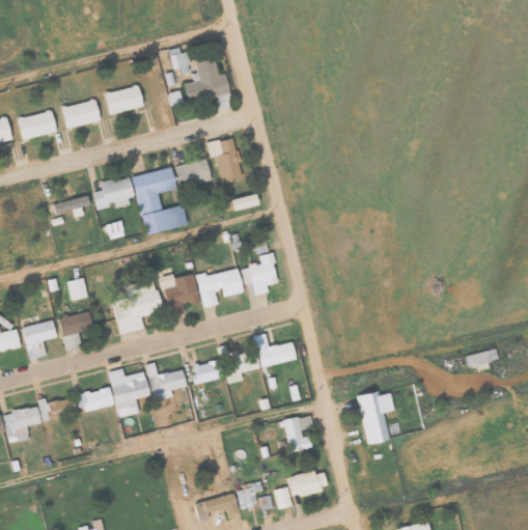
[(230,94),(225,75),(219,76),(215,59),(196,64),(200,81),(185,85),(190,104),(230,94)]
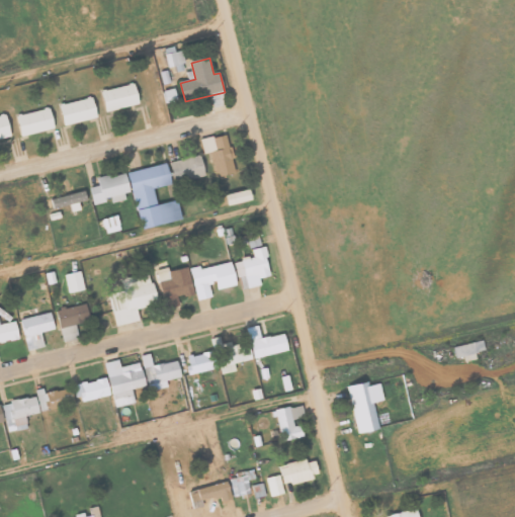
[(141,104),(135,83),(101,92),(106,112),(141,104)]
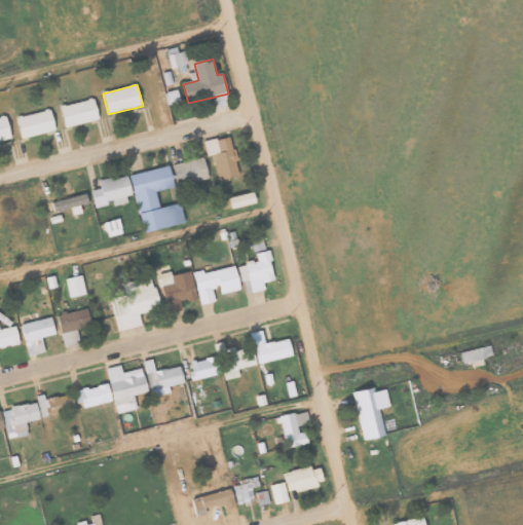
[(170,106),(181,103),(179,90),(167,92),(170,106)]
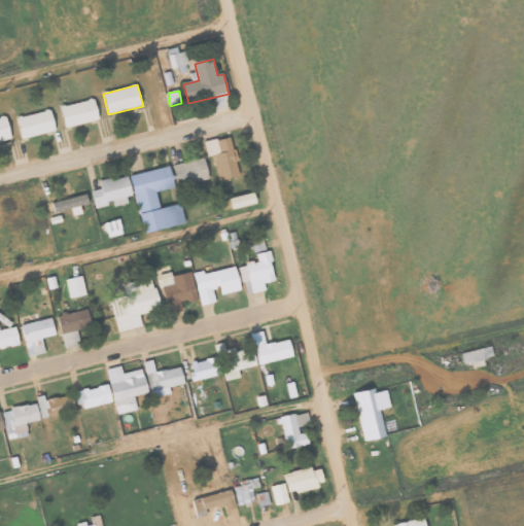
[(62,106),(65,127),(99,121),(96,101),(62,106)]
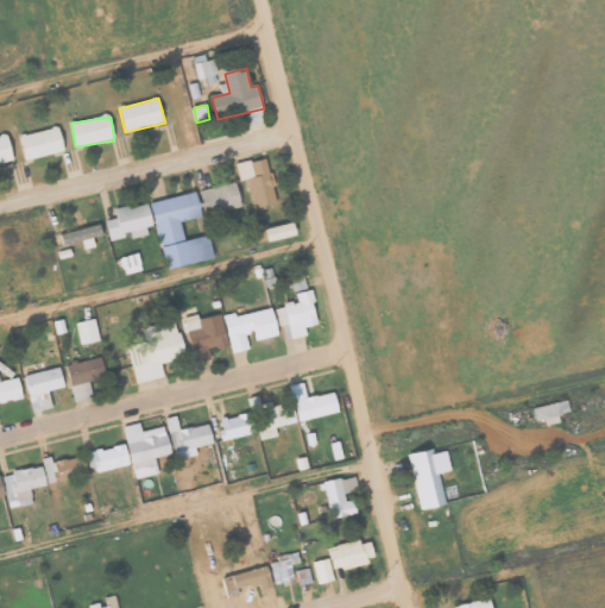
[(19,137),(26,162),(65,151),(58,127),(19,137)]
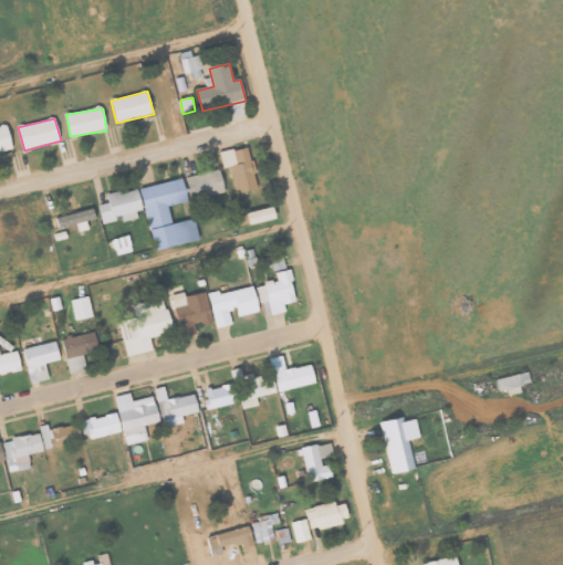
[(225,169),(232,167),(238,195),(258,189),(248,147),(221,154),(225,169)]
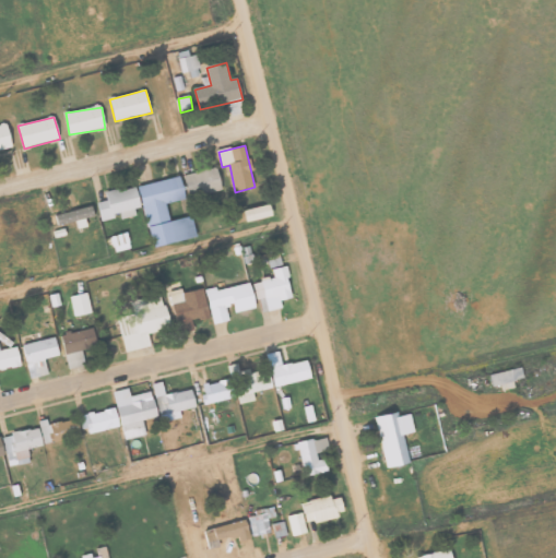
[(185,176),(190,199),(223,191),(217,168),(185,176)]
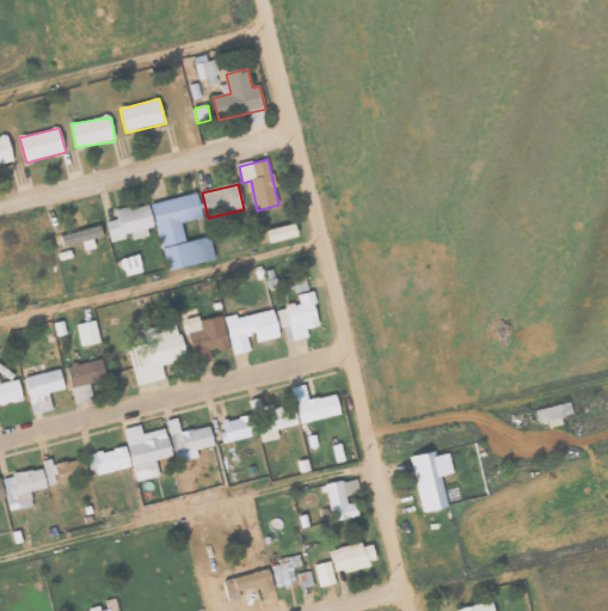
[(152,203),(166,272),(216,262),(212,238),(186,243),(183,224),(203,219),(198,194),(152,203)]
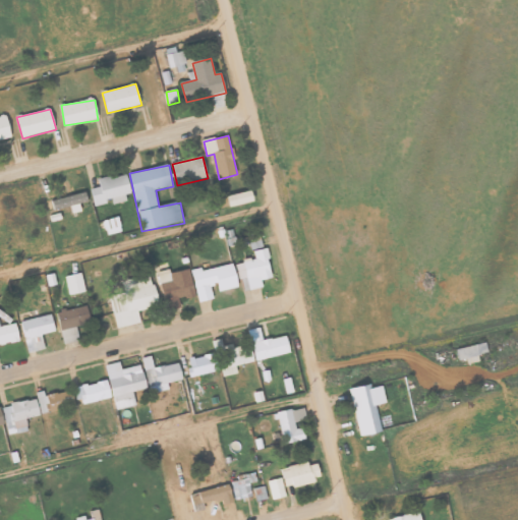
[(99,180),(100,188),(92,189),(95,206),(114,203),(114,206),(131,201),(126,175),(99,180)]
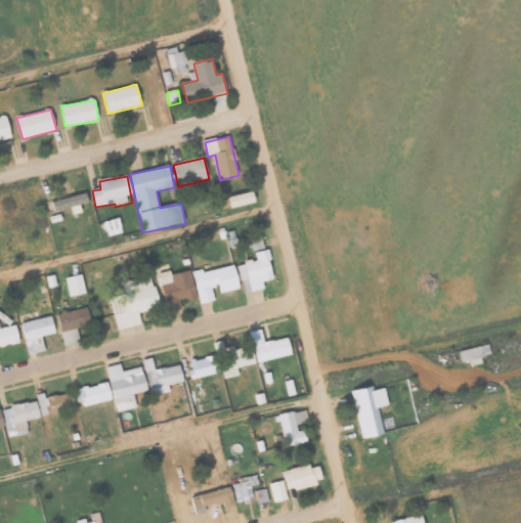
[(229,208),(255,204),(253,193),(228,197),(229,208)]
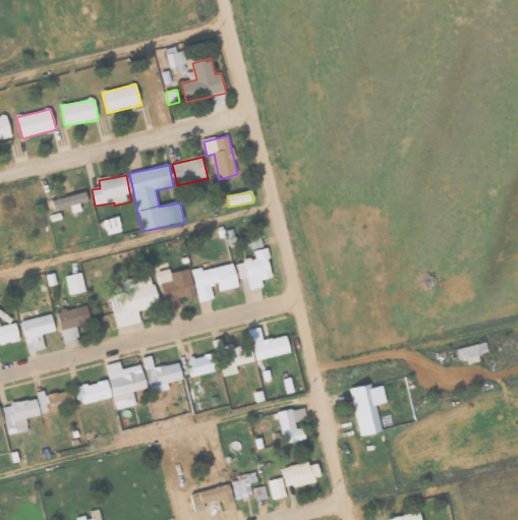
[(72,214),(82,212),(80,204),(89,203),(87,193),(52,200),(54,211),(71,207),(72,214)]
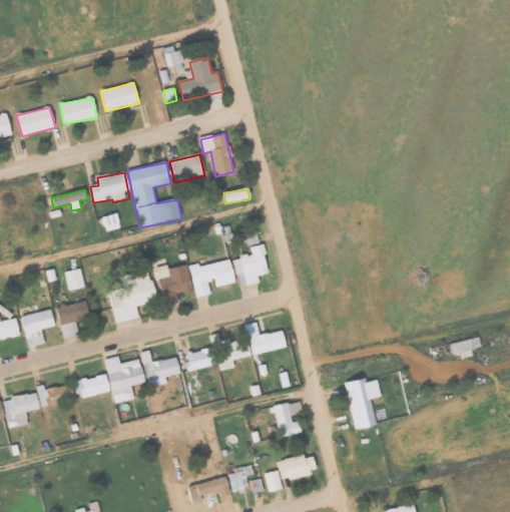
[(103,217),(107,232),(121,229),(117,213),(103,217)]
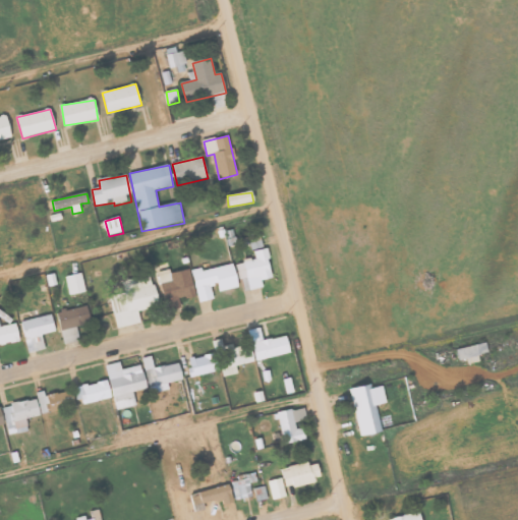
[(252,250),(265,248),(261,232),(248,236),(252,250)]
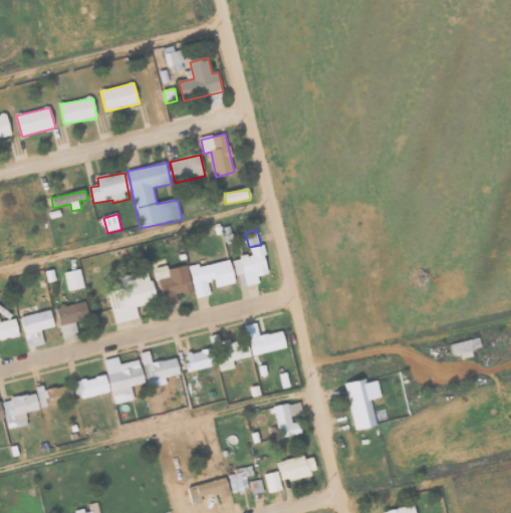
[(240,287),(260,283),(259,276),(270,274),(264,245),(251,248),(253,255),(234,259),(240,287)]
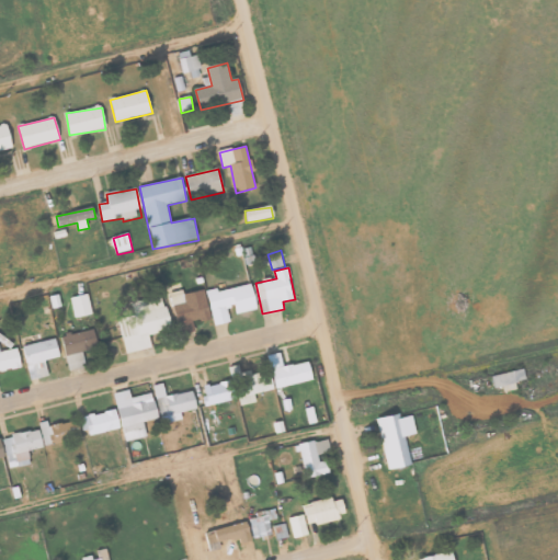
[(215,326),(231,322),(228,308),(235,307),(237,313),(258,309),(251,283),(207,293),(215,326)]
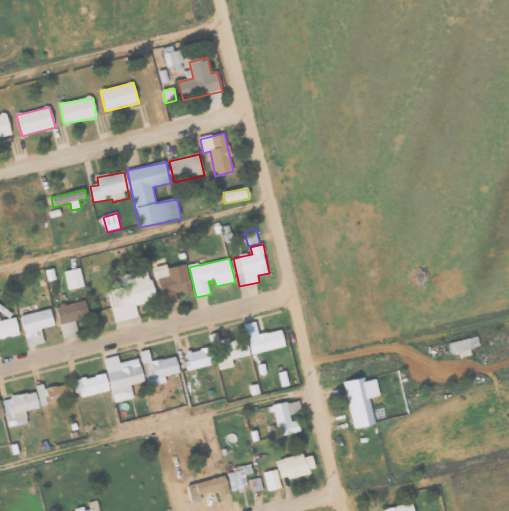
[(194,292),(186,264),(168,268),(167,264),(155,268),(164,299),(194,292)]
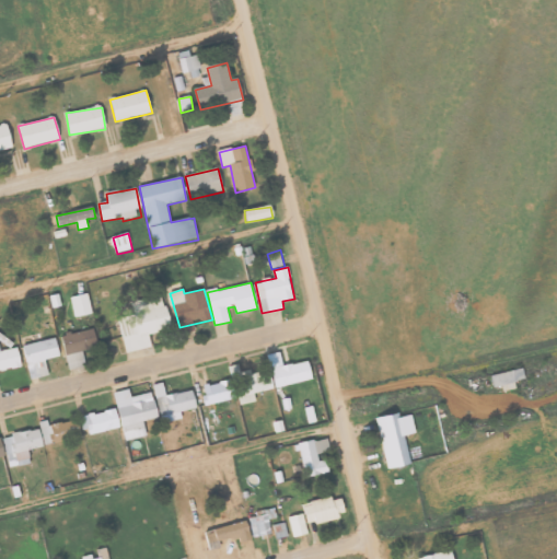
[(72,297),(76,317),(93,314),(90,293),(72,297)]
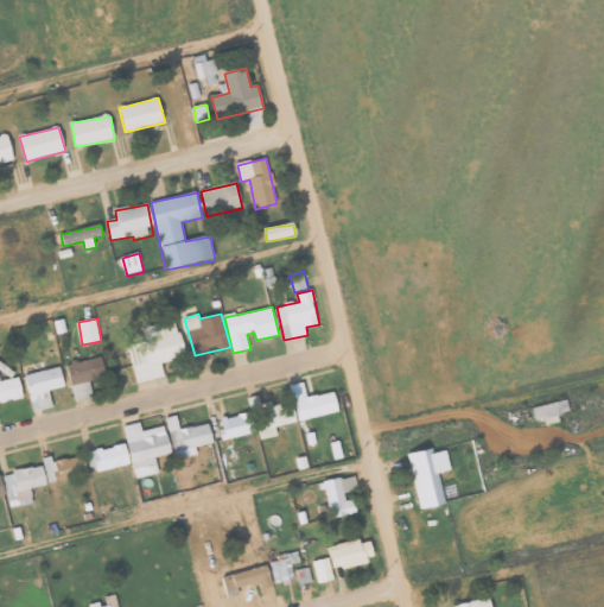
[(138,384),(165,378),(163,362),(185,358),(177,321),(144,328),(146,341),(129,345),(138,384)]
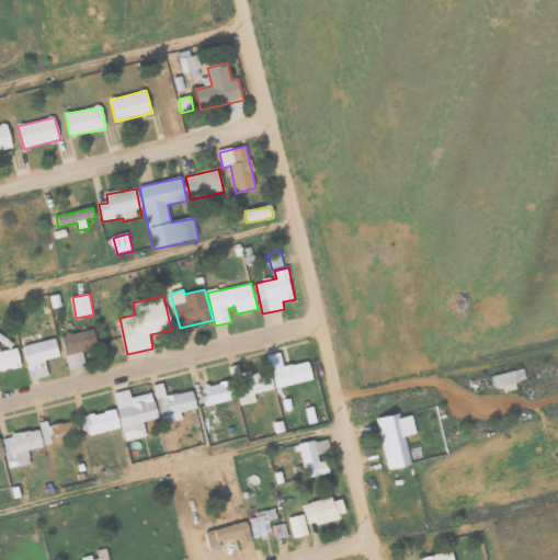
[(99,347),(94,329),(63,336),(67,355),(99,347)]
